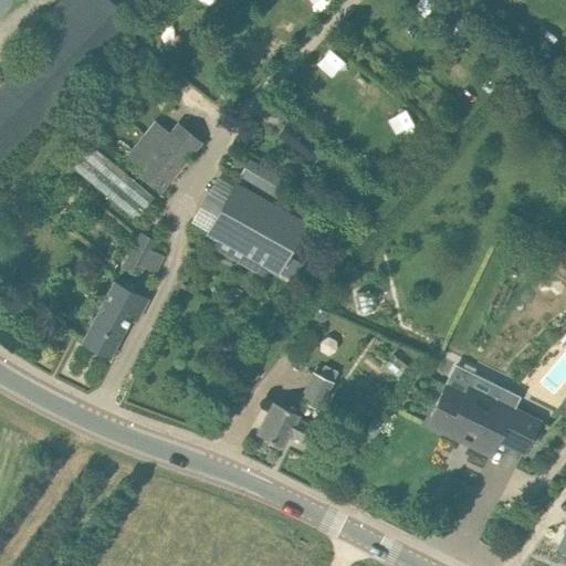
[(0,0),(0,18),(17,0),(0,0)]
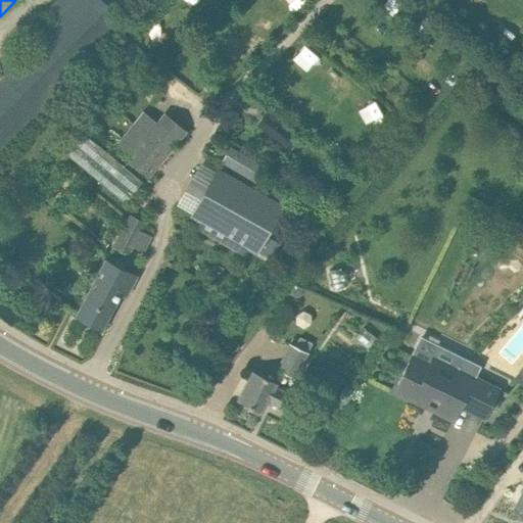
[(305,50),(298,64),(318,74),(325,59),(305,50)]
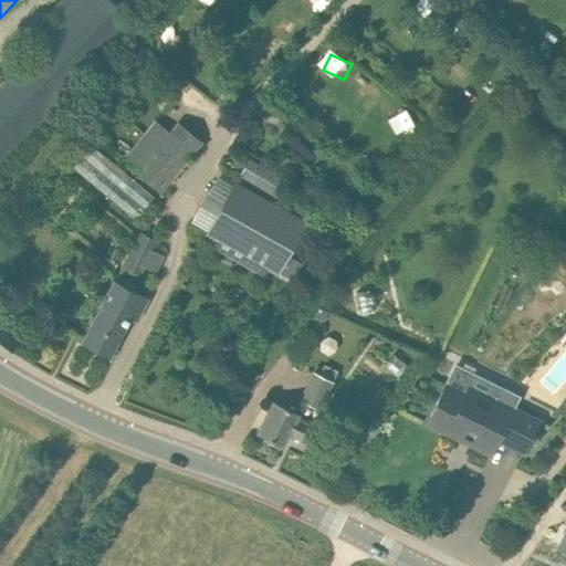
[(401,107),(390,124),(406,135),(417,118),(401,107)]
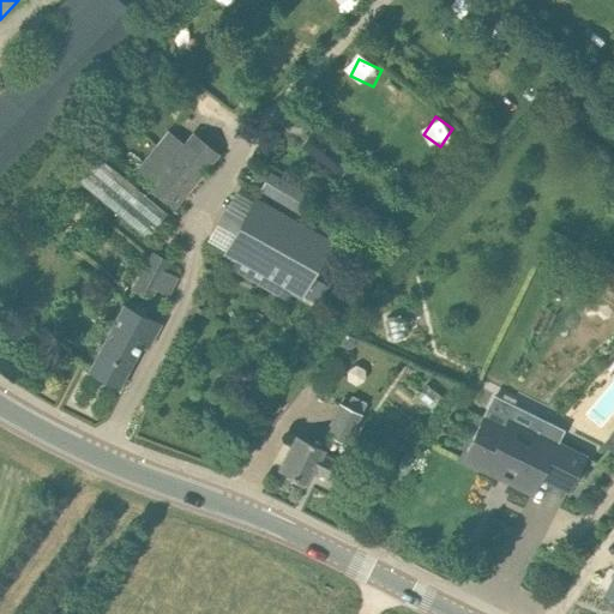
[(167,134),(136,174),(150,185),(148,188),(172,209),(203,170),(217,152),(193,134),(184,146),(178,142),(167,134)]
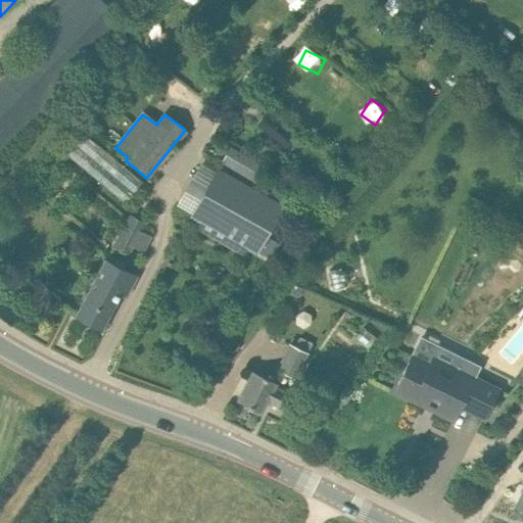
[(143,182),(85,134),(68,155),(126,202),(143,182)]
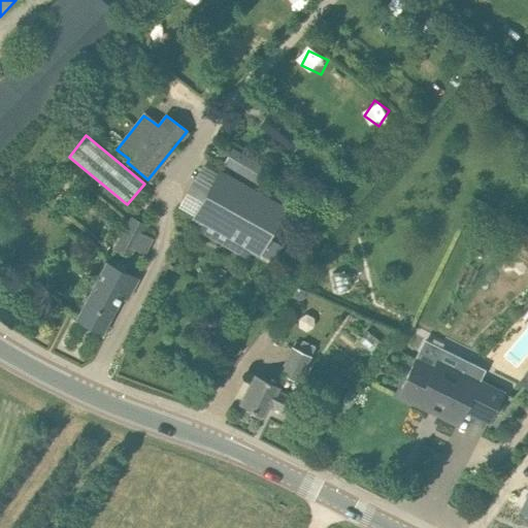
[(231,149),(223,164),(235,171),(243,156),(231,149)]
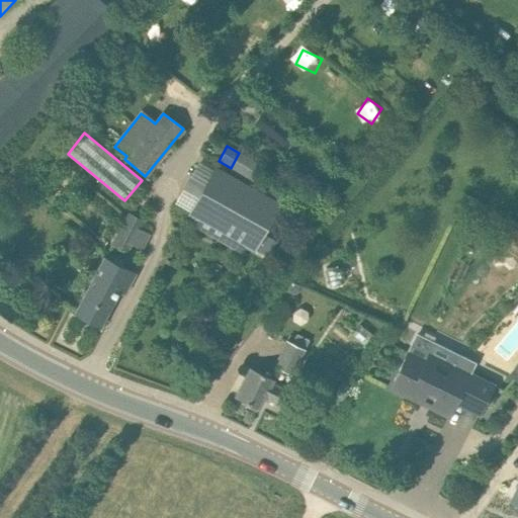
[(218,167),(191,210),(255,248),(267,255),(275,241),(264,234),(281,204),(218,167)]
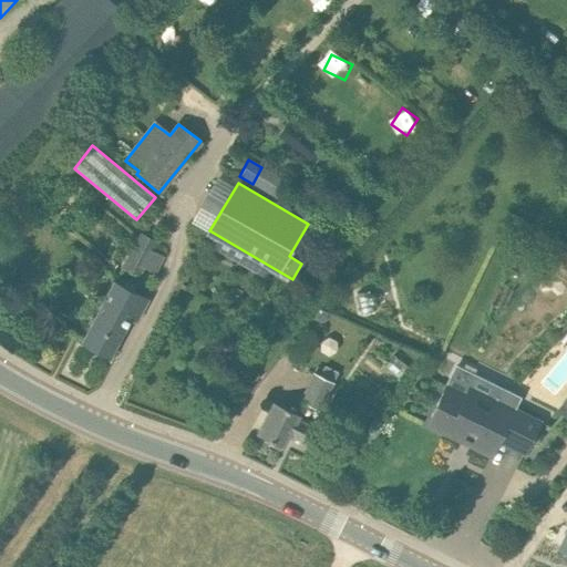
[(140,233),(123,267),(141,276),(157,241),(140,233)]
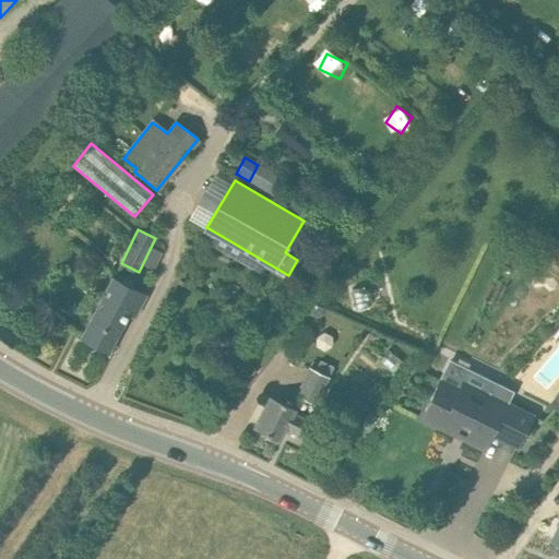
[(103,294),(80,337),(108,352),(129,312),(134,316),(145,295),(111,277),(110,281),(103,294)]
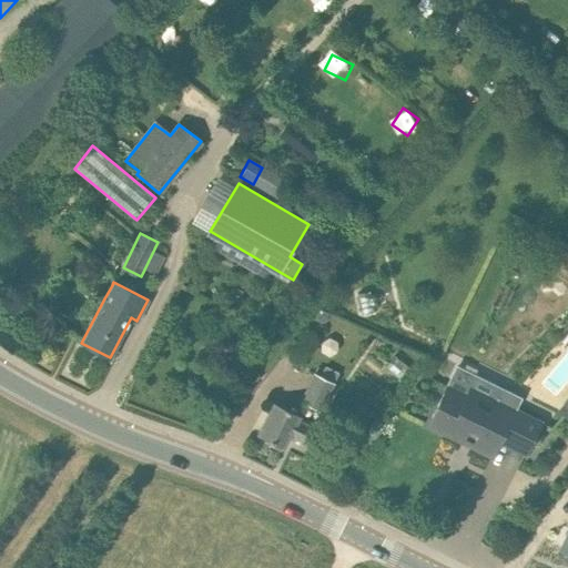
[(314,372),(300,401),(321,411),(334,382),(333,382),(337,372),(324,365),(318,374),(314,372)]
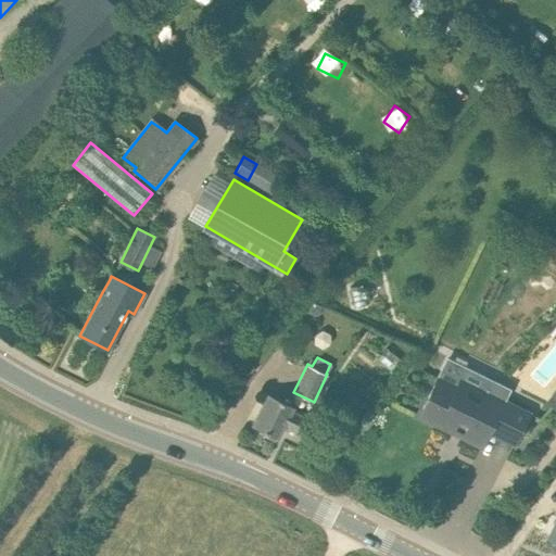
[(439,378),(419,417),(482,447),(489,432),(515,445),(522,429),(530,414),(484,391),(489,381),(466,369),(457,387),(439,378)]
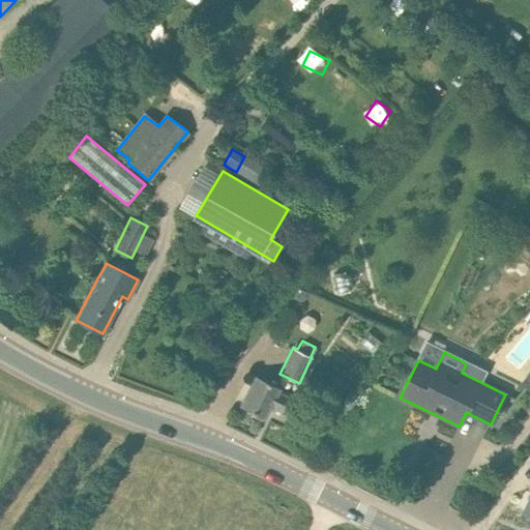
[(529,369),(520,381),(529,389),(529,369)]
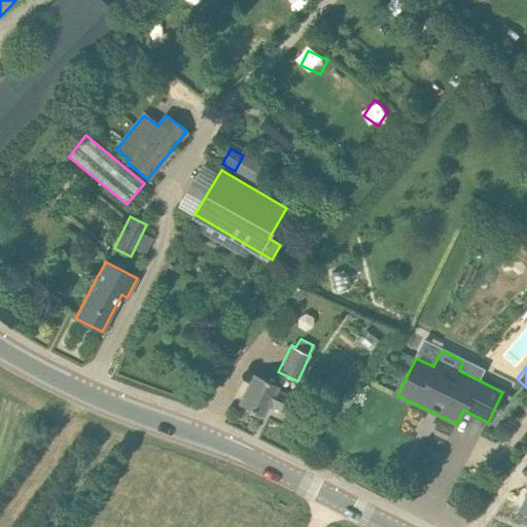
[(279,385),(254,373),(239,403),(264,416),(269,407),(281,413),(291,395),(277,388),(279,385)]
